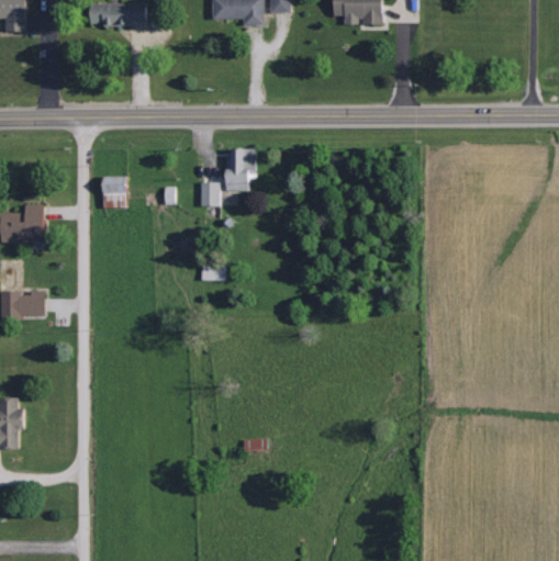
[(25,0),(0,0),(0,18),(4,19),(4,31),(25,31),(25,0)]
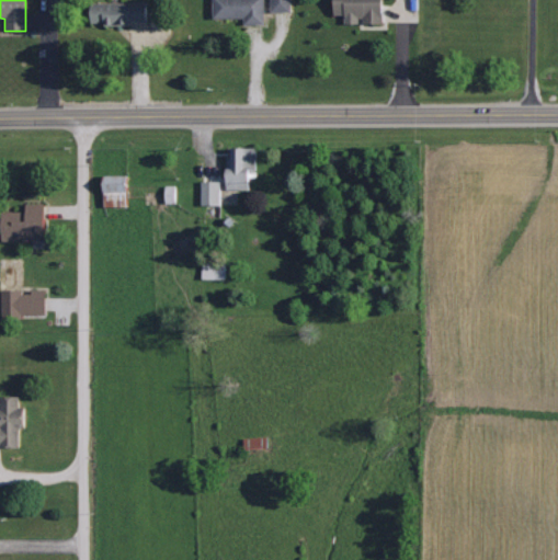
[(263,24),(262,0),(211,0),(212,19),(243,18),(243,24),(263,24)]
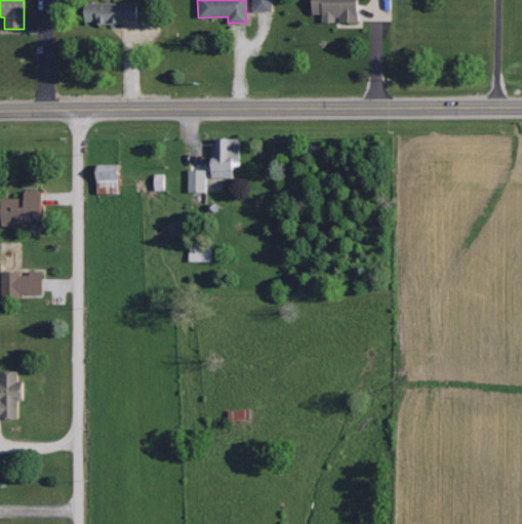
[(251,0),(252,11),(272,11),(271,0),(251,0)]
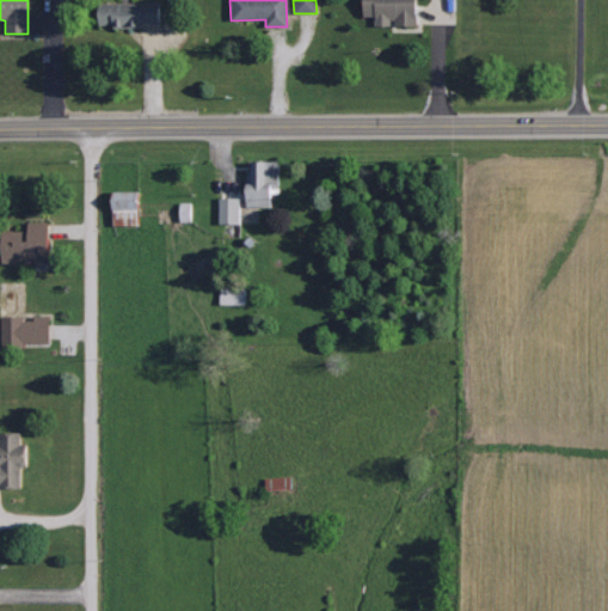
[(362,0),(363,17),(374,17),(374,26),(391,26),(417,26),(416,0),(362,0)]
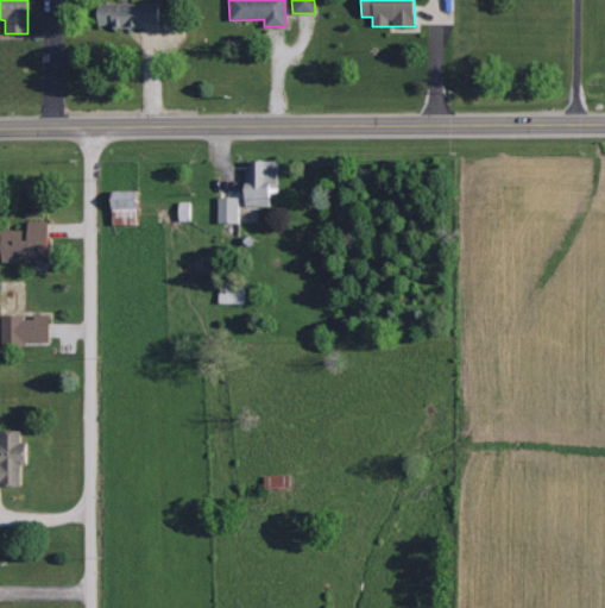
[(161,4),(99,2),(99,25),(159,27),(161,4)]
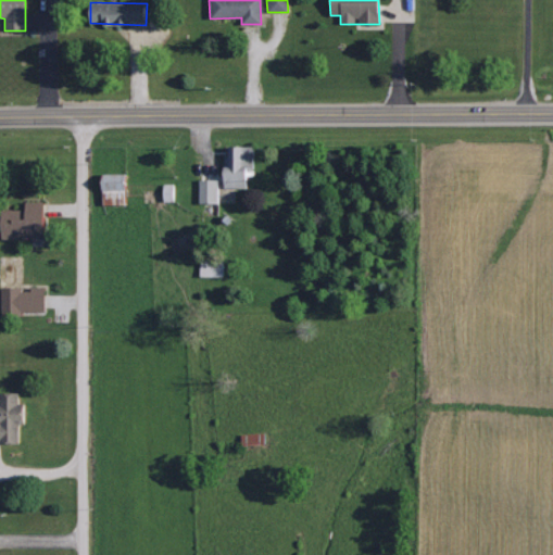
[(247,189),(248,168),(252,168),(253,147),(225,147),(224,188),(247,189)]
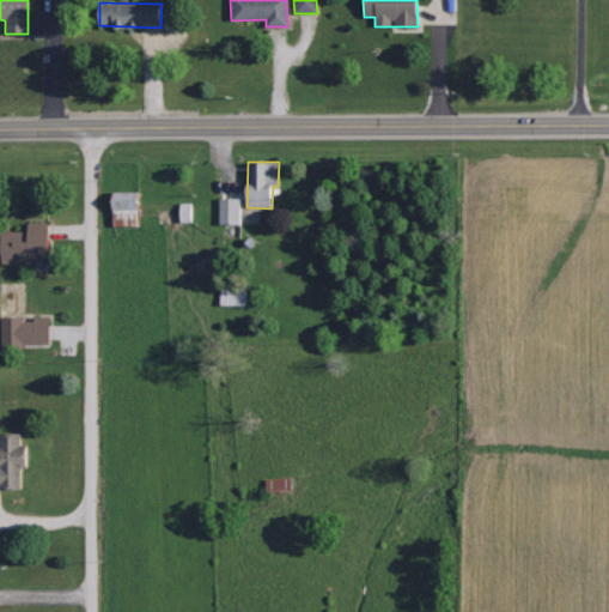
[(113,226),(139,226),(139,193),(113,192),(113,226)]
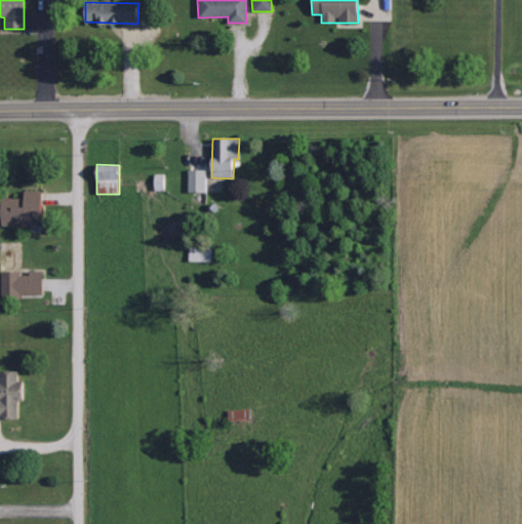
[(187,192),(204,193),(205,170),(187,170),(187,192)]
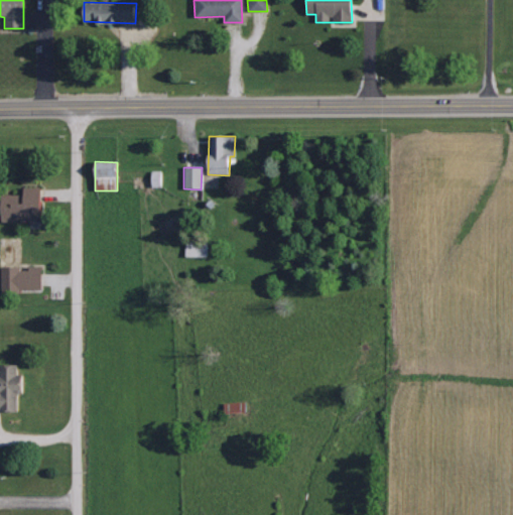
[(151,187),(160,187),(160,171),(150,171),(151,187)]
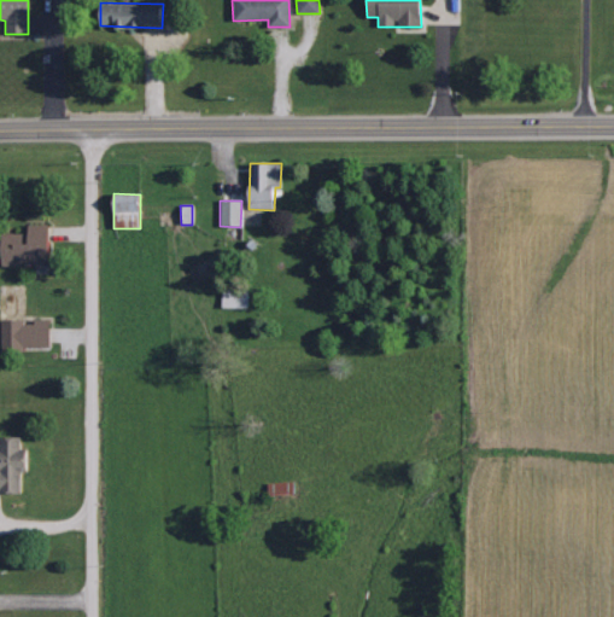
[(48,225),(28,225),(28,234),(1,234),(1,266),(48,266),(48,225)]
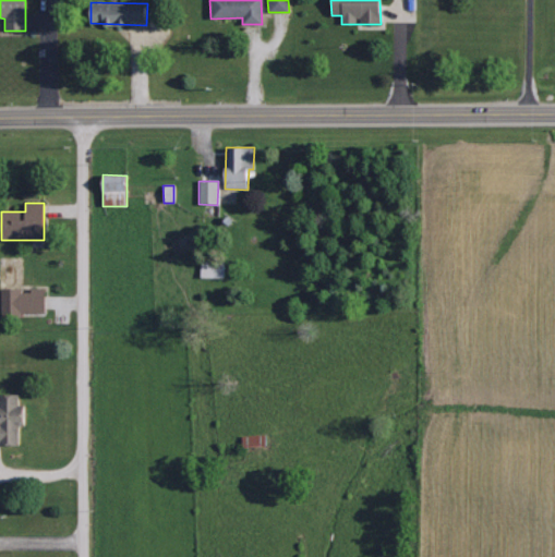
[(222,278),(222,262),(200,263),(200,278),(222,278)]
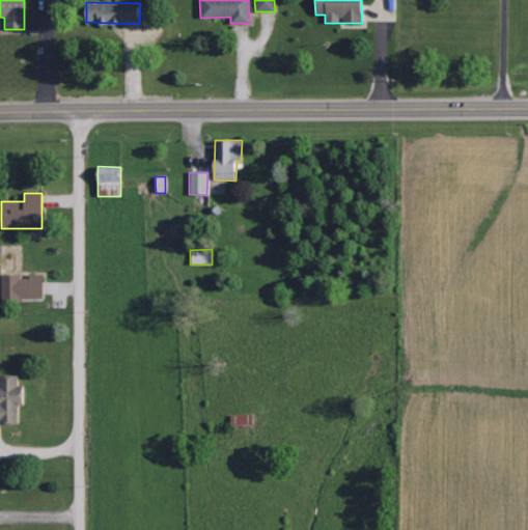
[(0,276),(1,300),(42,300),(42,274),(27,275),(27,276),(0,276)]
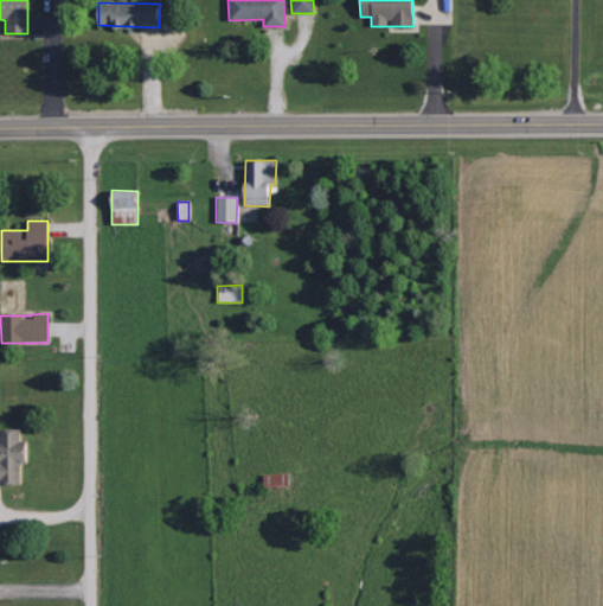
[(0,483),(19,484),(19,460),(21,461),(23,431),(0,429),(0,483)]
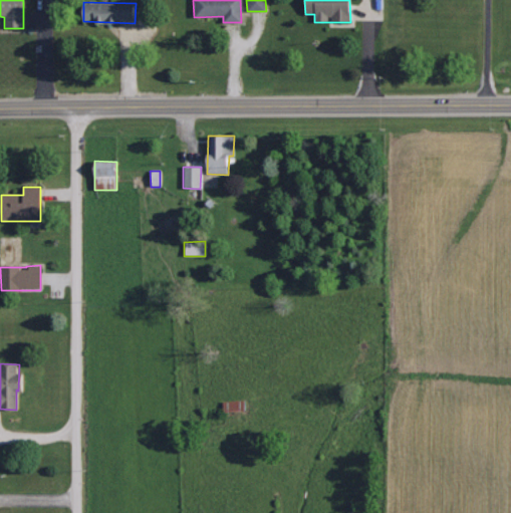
All buildings are outlined.
